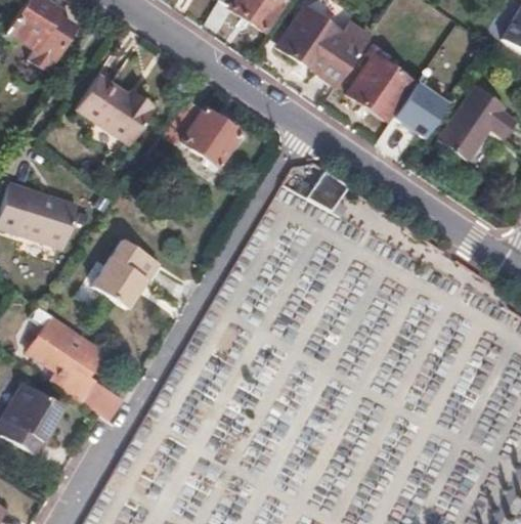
[(29,57),(46,68),(71,27),(51,14),(55,8),(40,0),(25,0),(5,32),(19,41),(34,49),(29,57)]
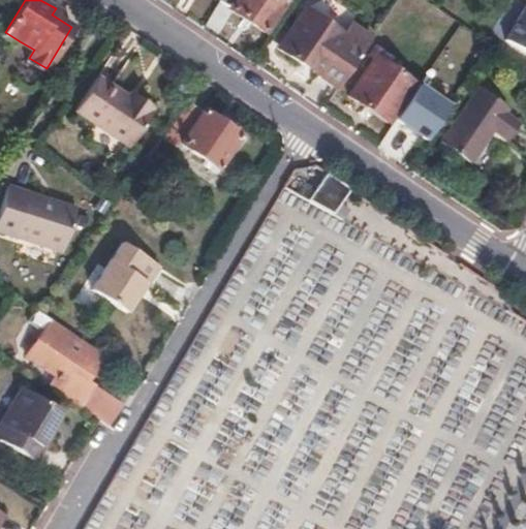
[(222,0),(222,1),(231,7),(231,8),(267,33),(289,2),(285,0),(222,0)]
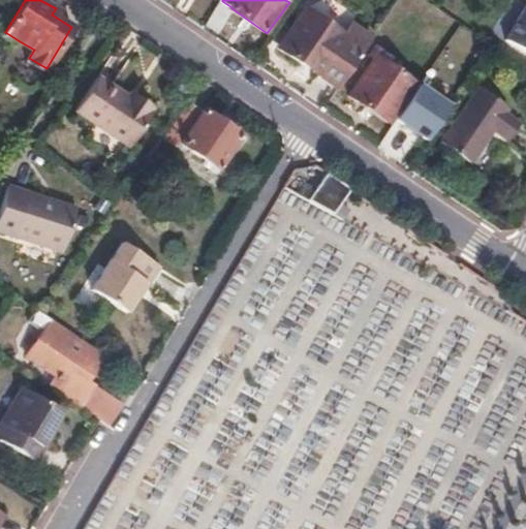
[(280,49),(339,89),(374,38),(353,24),(345,36),(307,9),(280,49)]
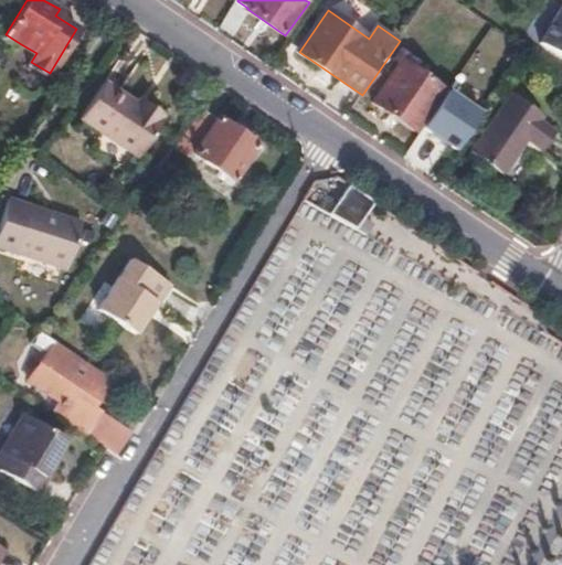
[(561,11),(542,44),(561,55),(561,11)]
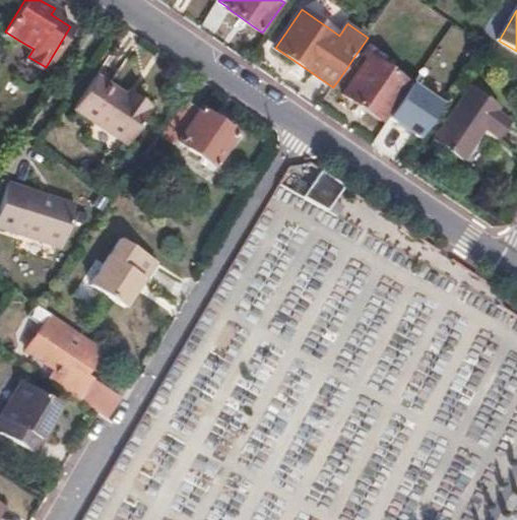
[(16,44),(19,41),(5,31),(3,36),(16,44)]
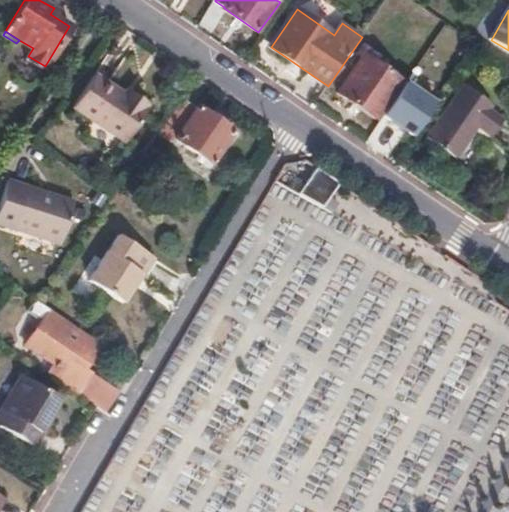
[(364,56),(340,92),(378,118),(402,82),(364,56)]
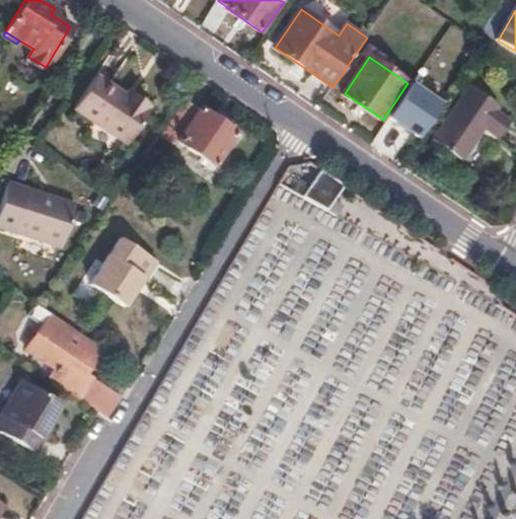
[(138,96),(133,92),(105,72),(81,104),(134,143),(157,110),(155,108),(159,103),(142,91),(138,96)]
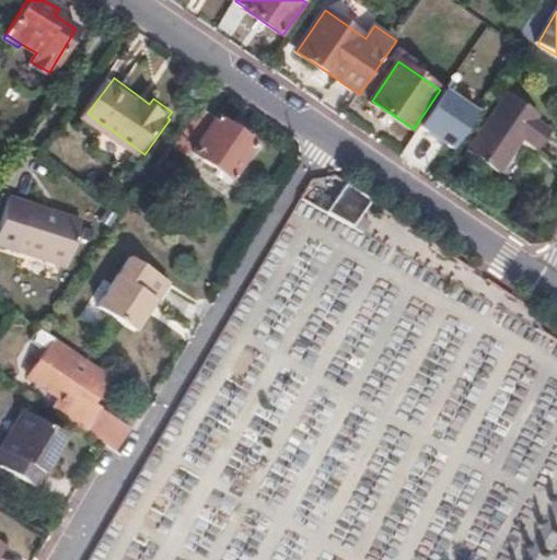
[(537,119),(541,116),(508,93),(468,150),(500,173),(524,139),(540,150),(553,130),(537,119)]
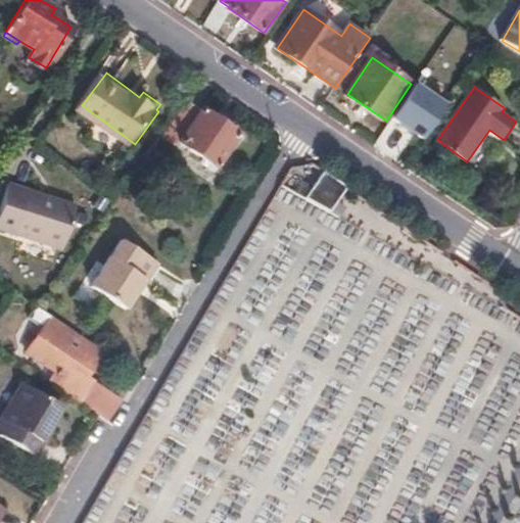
[(137,88),(134,93),(139,97),(143,92),(137,88)]
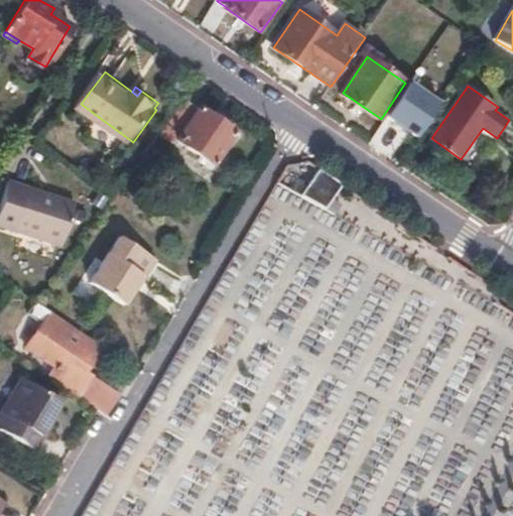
[(388,127),(404,137),(425,107),(409,97),(388,127)]
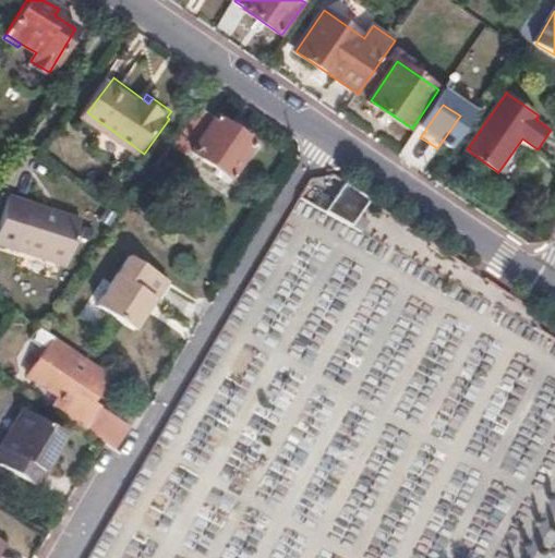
[(200,112),(175,146),(186,156),(191,149),(233,179),(256,144),(216,116),(214,119),(202,109),(200,112)]
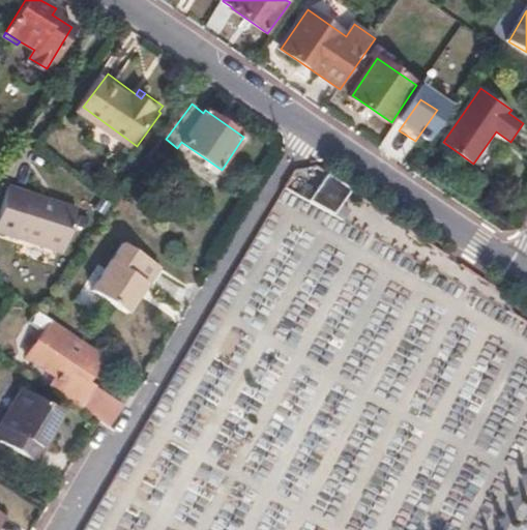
[(351,186),(328,172),(310,200),(334,213),(341,203),(351,186)]
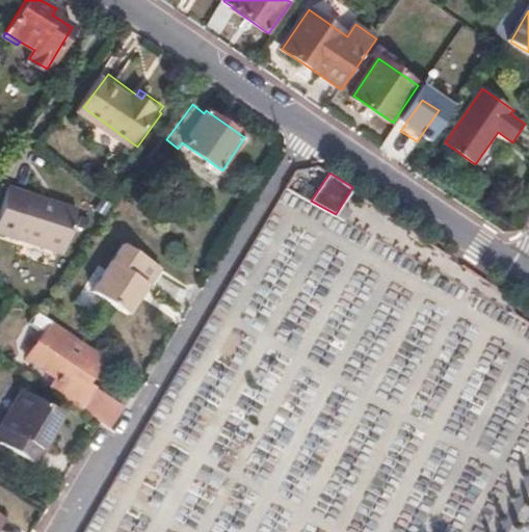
[(12,188),(0,227),(0,232),(68,253),(81,209),(12,188)]
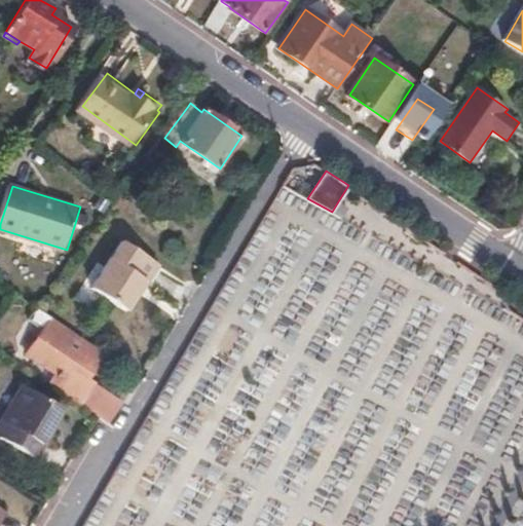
[(338,201),(332,212),(343,218),(349,208),(338,201)]
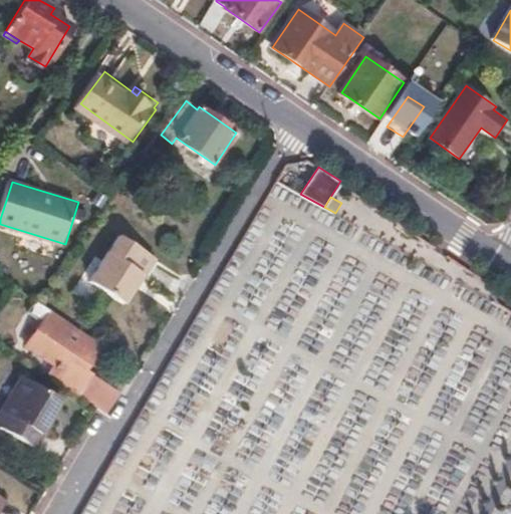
[(378,225),(373,234),(390,243),(396,234),(378,225)]
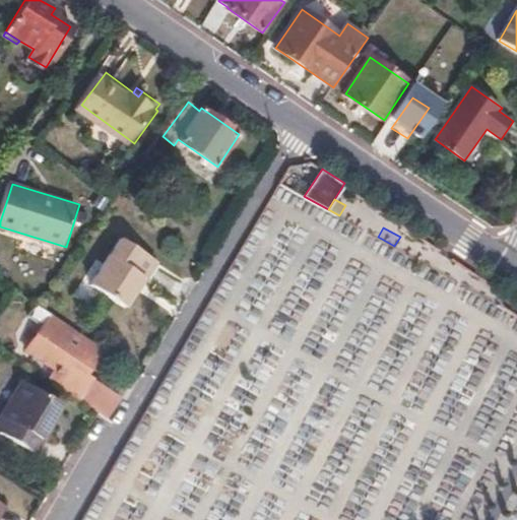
[(124,307),(135,287),(142,278),(145,280),(157,261),(121,238),(89,284),(124,307)]
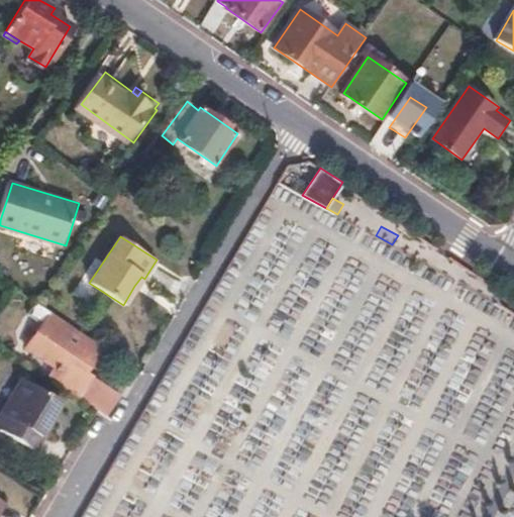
[(141,277),(134,286),(138,289),(144,279),(141,277)]
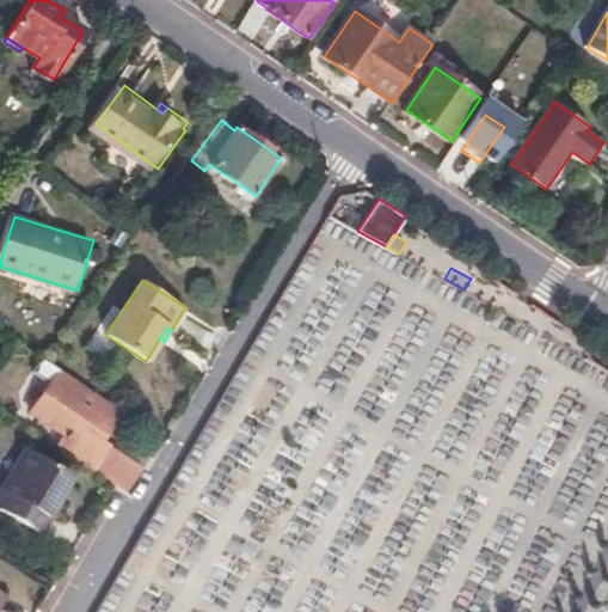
[(576,350),(594,361),(582,341),(576,350)]
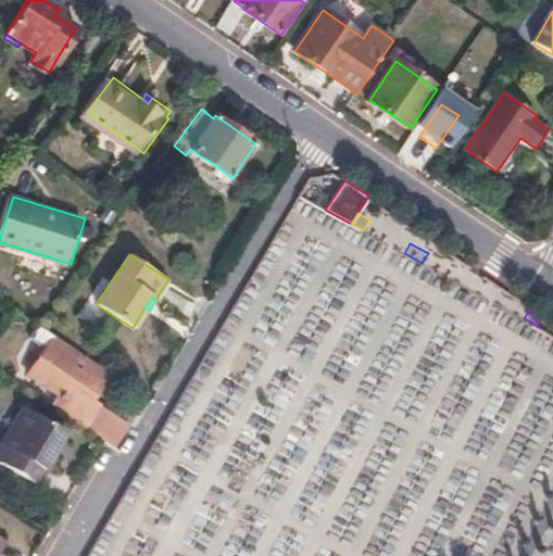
[(105,440),(110,443),(125,421),(89,397),(95,390),(99,392),(113,373),(42,326),(35,337),(42,342),(48,346),(28,374),(55,390),(51,396),(71,408),(66,414),(105,440)]
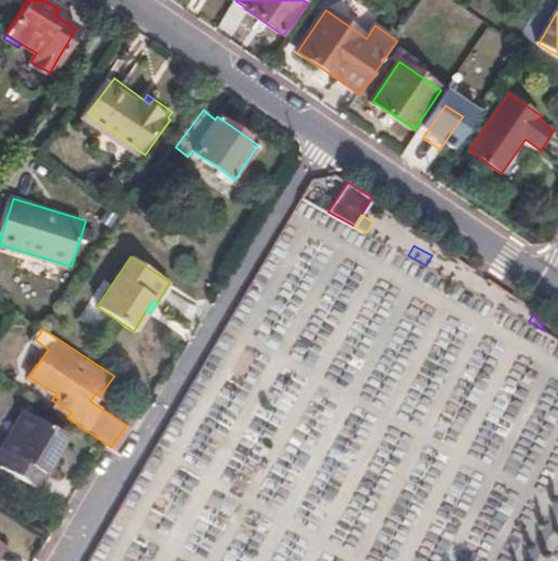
[(25,374),(29,377),(48,350),(43,345),(25,374)]
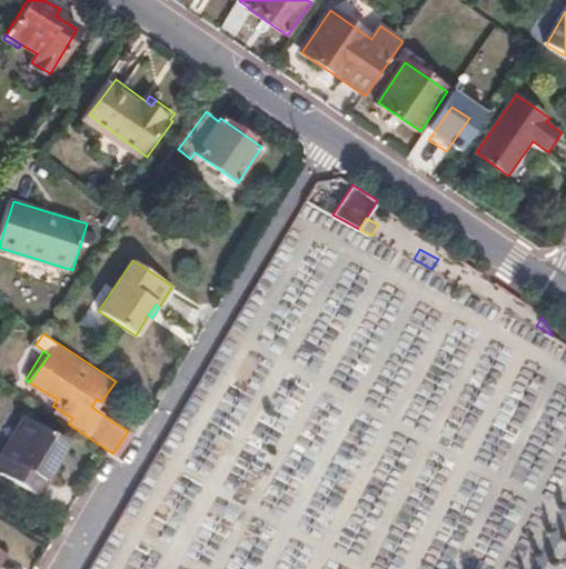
[(58,462),(69,443),(26,418),(3,456),(10,459),(1,475),(42,498),(62,465),(58,462)]
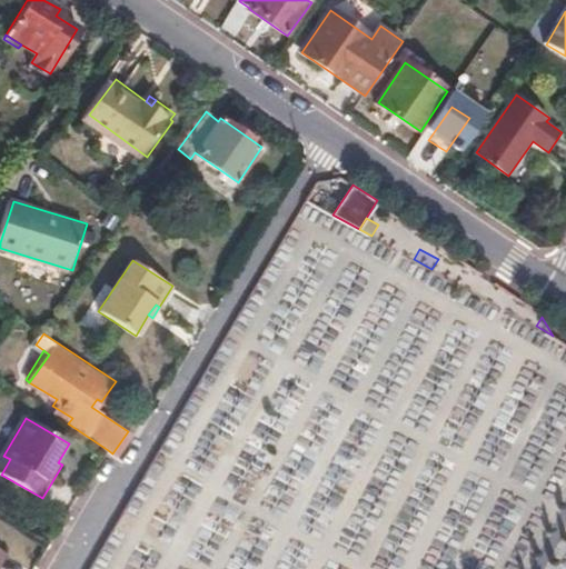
[(112,453),(119,458),(133,435),(128,431),(112,453)]
